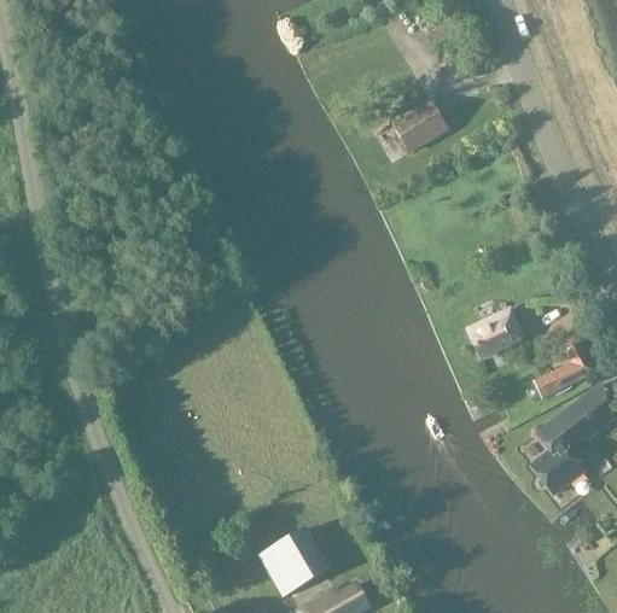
[(428,98),(390,121),(408,151),(446,128),(428,98)]
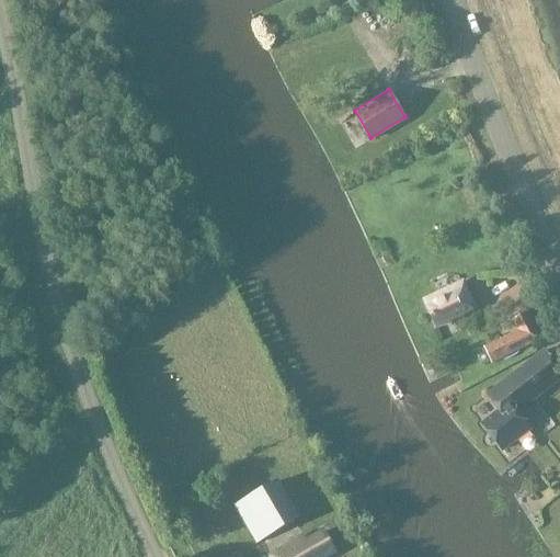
[(461,279),(423,297),(435,324),(475,305),(461,279)]
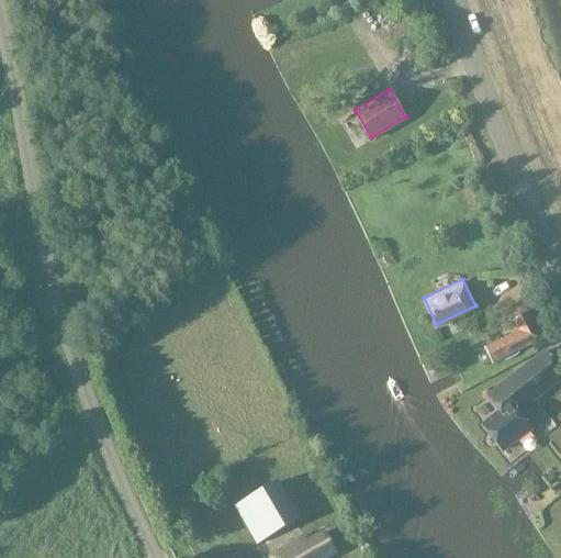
[(486,359),(524,342),(540,334),(528,310),(513,317),(517,327),(480,344),(486,359)]
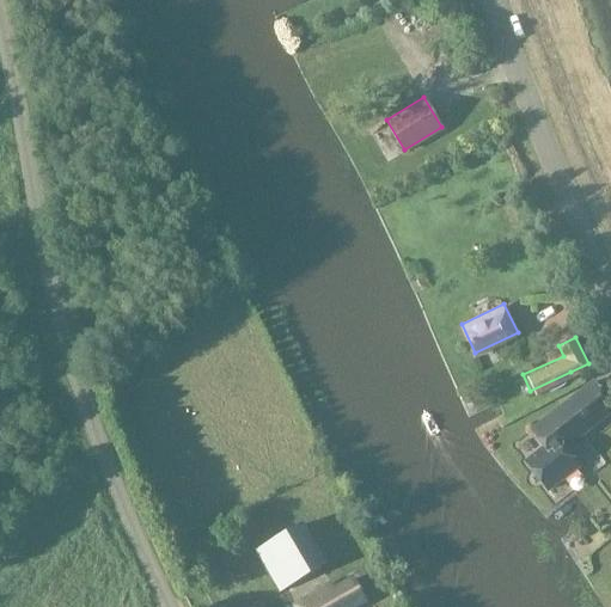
[(578,464),(563,446),(581,430),(610,406),(610,400),(594,379),(531,428),(544,445),(525,460),(547,488),(578,464)]
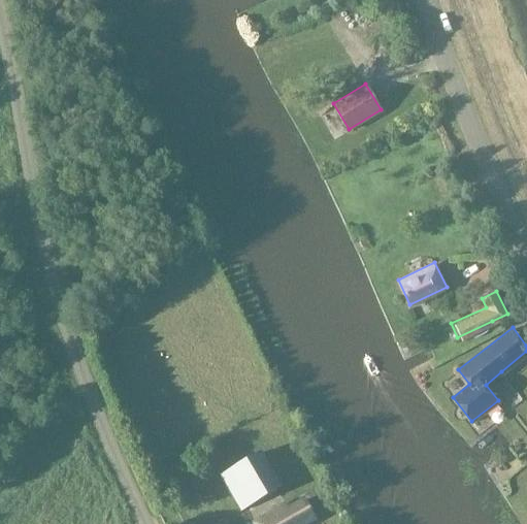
[(256,453),(220,473),(240,509),(276,488),(256,453)]
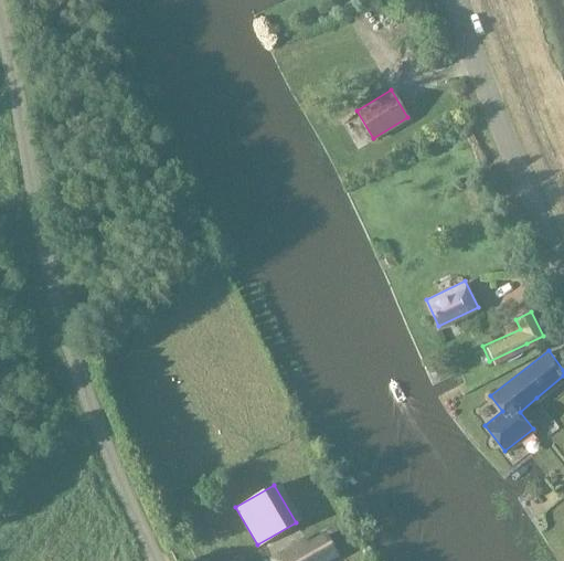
[(308,542),(306,538),(266,560),(322,560),(336,553),(323,533),(308,542)]
